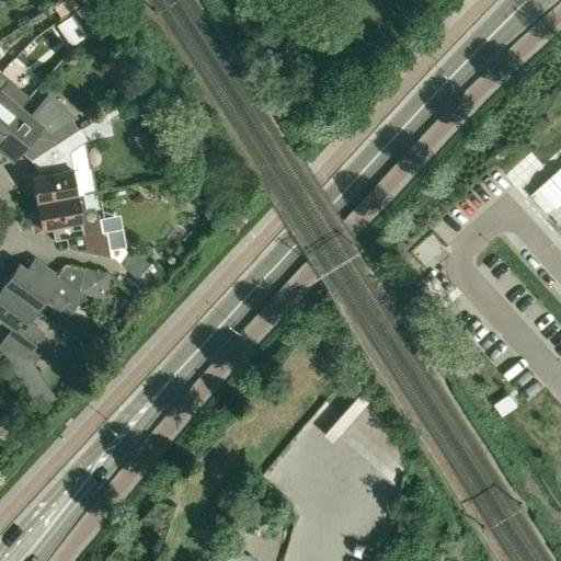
[(0,130),(20,106),(8,95),(15,86),(0,72),(0,130)]
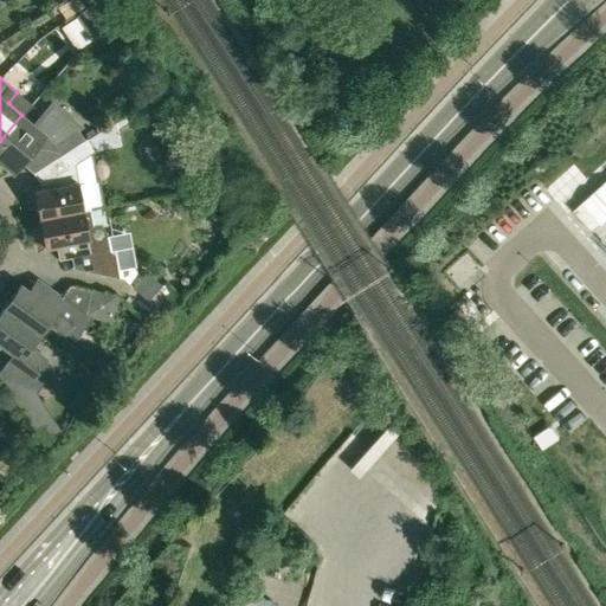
[(39,118),(34,126),(21,115),(0,141),(0,160),(13,172),(44,136),(52,143),(59,155),(84,140),(77,128),(65,135),(45,118),(39,118)]
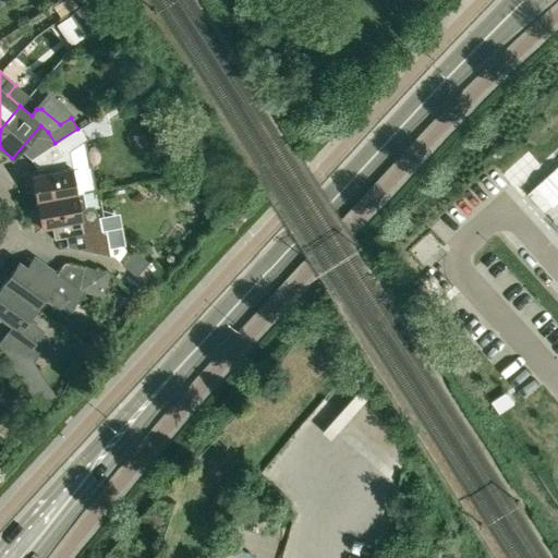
[(88,165),(76,167),(72,147),(87,138),(80,126),(77,129),(55,143),(55,144),(61,155),(41,168),(43,169),(43,173),(25,177),(27,192),(34,191),(36,201),(82,192),(82,193),(97,191),(97,190),(96,190),(93,167),(88,165)]
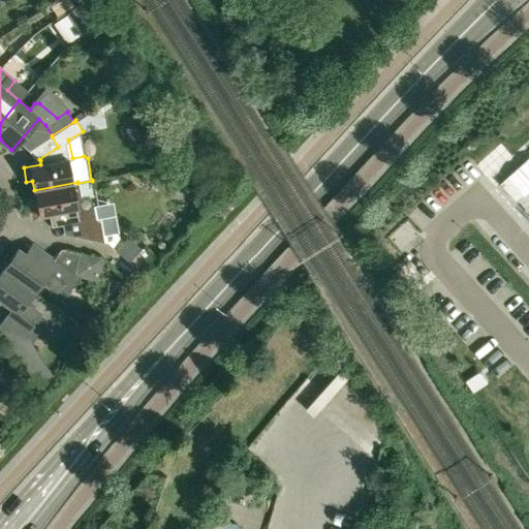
[(528,157),(500,184),(517,203),(528,191),(528,157)]
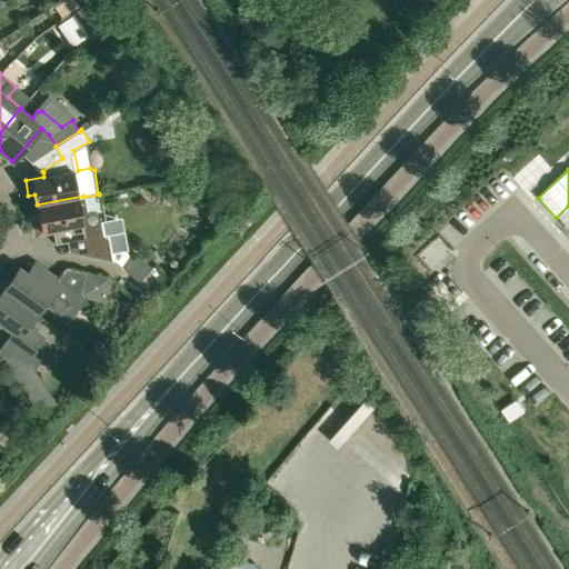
[(87,211),(83,197),(83,196),(37,205),(39,216),(32,217),(35,232),(52,229),(56,245),(85,239),(87,256),(112,261),(108,240),(102,236),(99,218),(97,213),(93,211),(90,211),(87,211)]
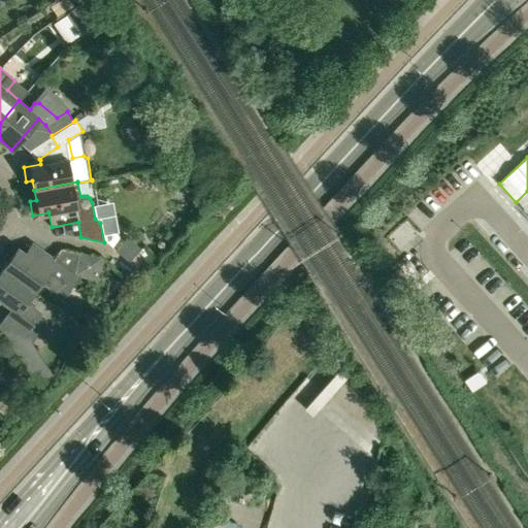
[(137,252),(127,242),(118,253),(128,262),(137,252)]
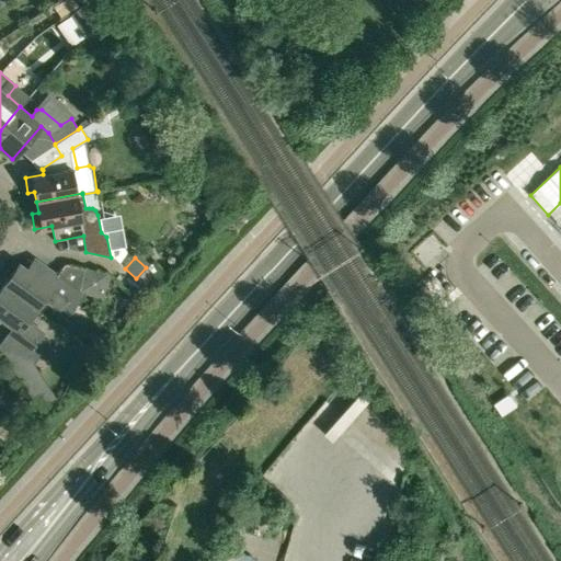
[(57,276),(52,273),(33,260),(25,271),(18,264),(2,286),(35,309),(44,298),(60,309),(61,307),(75,289),(80,294),(86,268),(66,264),(57,276)]
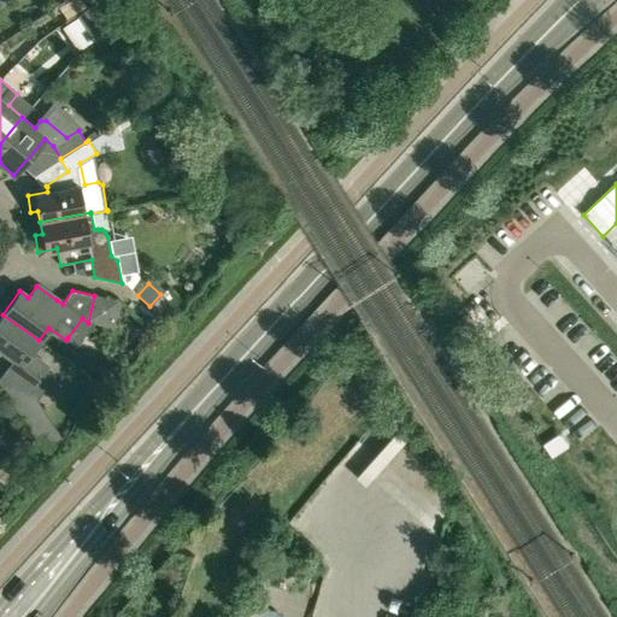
[(164,297),(175,306),(181,300),(170,291),(164,297)]
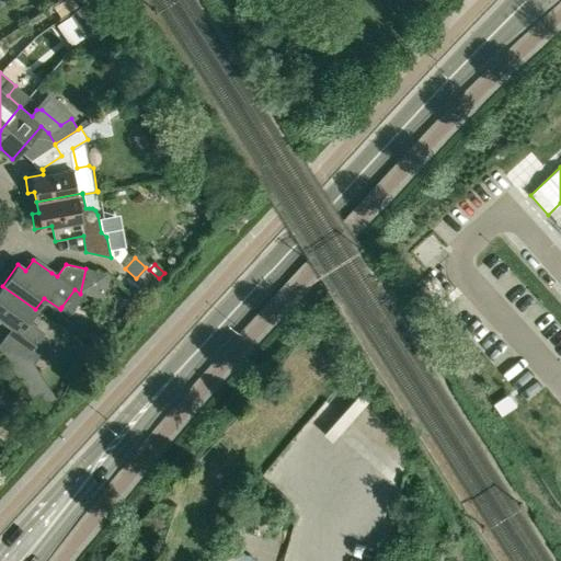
[(26,322),(35,309),(2,286),(0,289),(0,316),(12,325),(6,336),(29,353),(43,333),(26,322)]
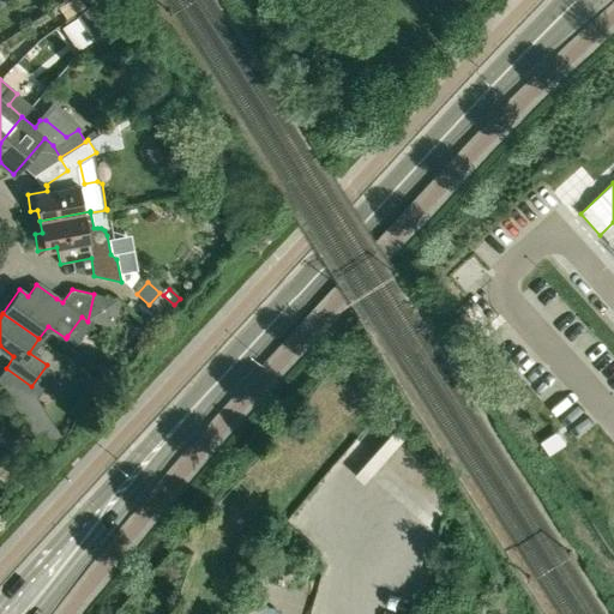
[(37,402),(31,392),(25,396),(22,390),(20,390),(13,395),(18,402),(16,403),(25,419),(31,414),(42,408),(37,402)]
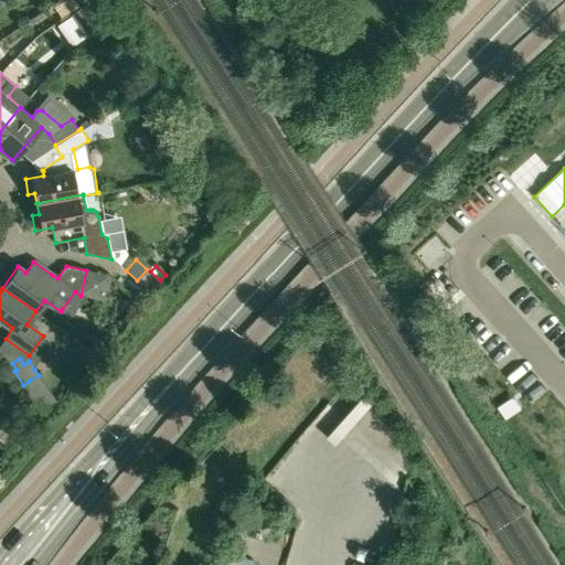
[(56,402),(52,394),(35,405),(43,416),(50,405),(56,402)]
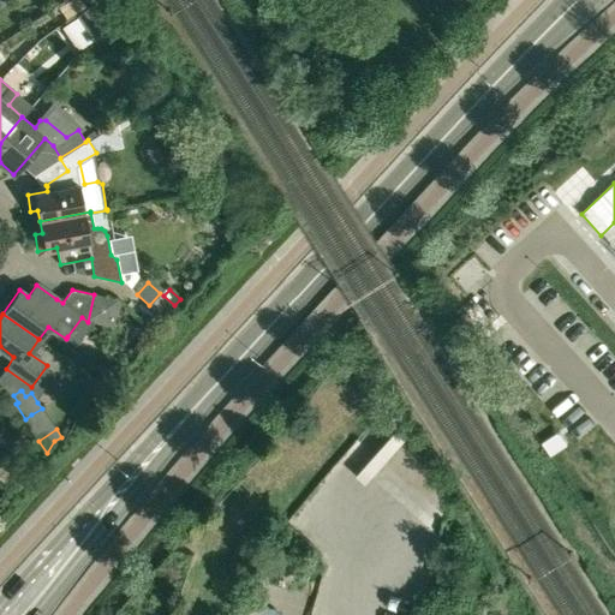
[(487,614),(488,613),(490,601),(473,597),(472,603),(470,611),(484,614),(487,614)]
